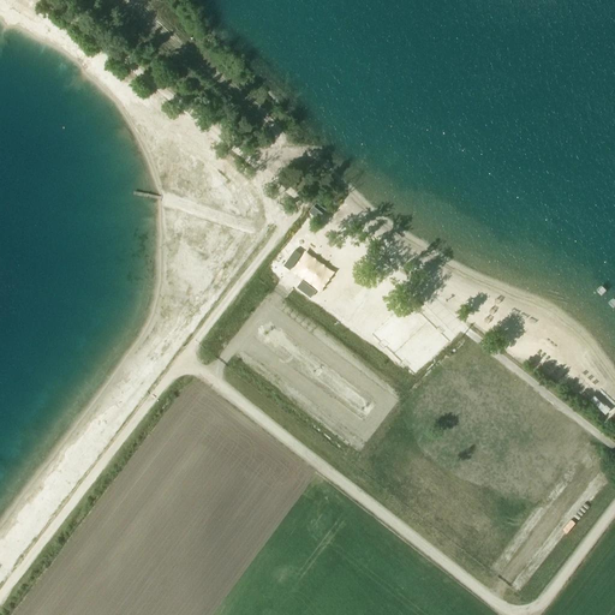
[(310,212),(309,212),(318,219),(322,214),(314,207),(310,212)]
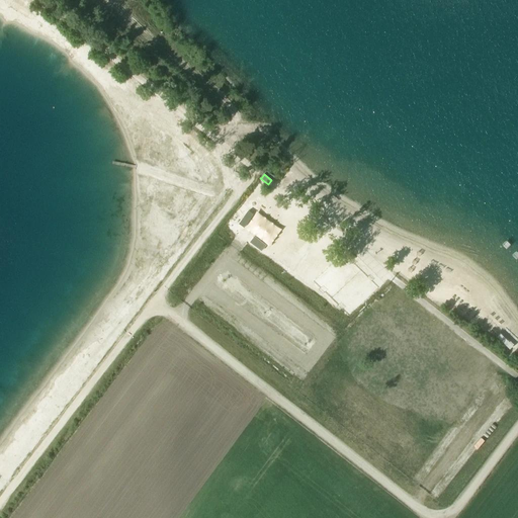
[(248,210),(239,223),(244,227),(253,214),(248,210)]
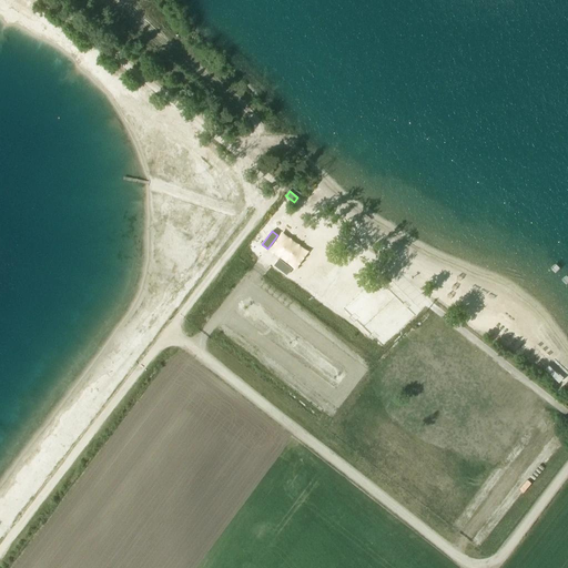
[(277,260),(273,265),(286,275),(291,270),(277,260)]
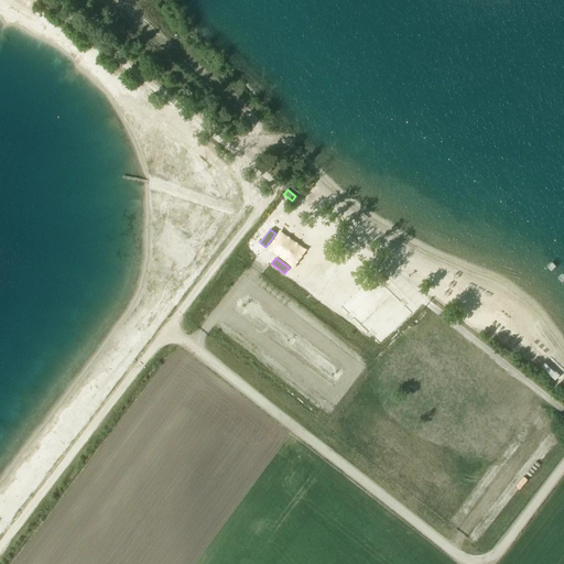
[(403,378),(408,382),(413,375),(409,371),(403,378)]
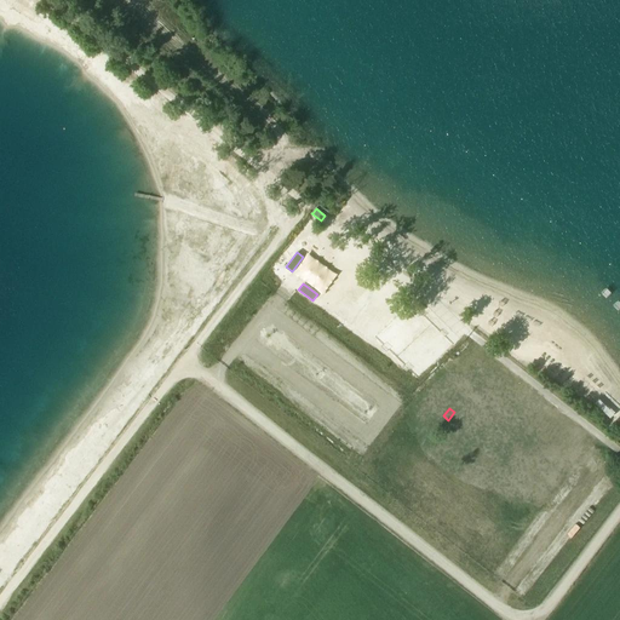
[(477,470),(483,477),(498,465),(491,458),(477,470)]
